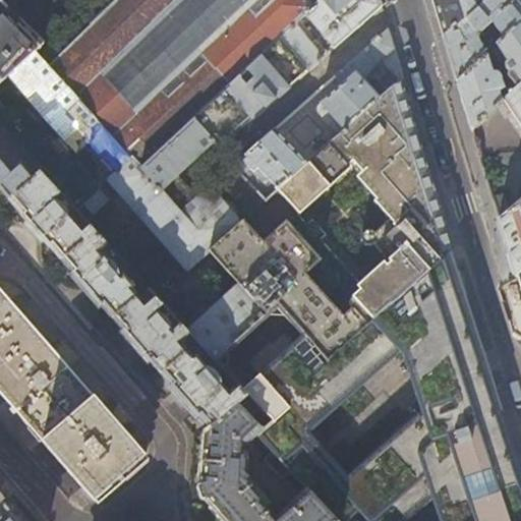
[(114,0),(61,52),(49,64),(141,167),(224,91),(278,40),(294,25),(312,9),(306,0),(320,0),(321,1),(321,0),(114,0)]
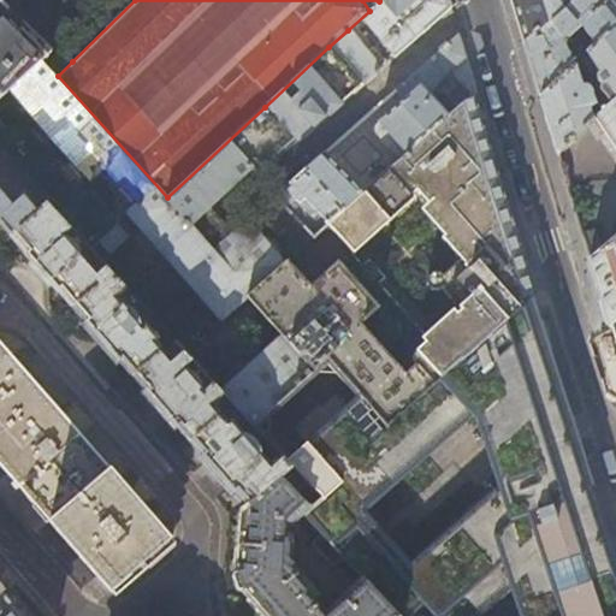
[(448,0),(379,0),(379,1),(369,11),(348,30),(357,31),(365,24),(392,59),(451,7),(448,0)]
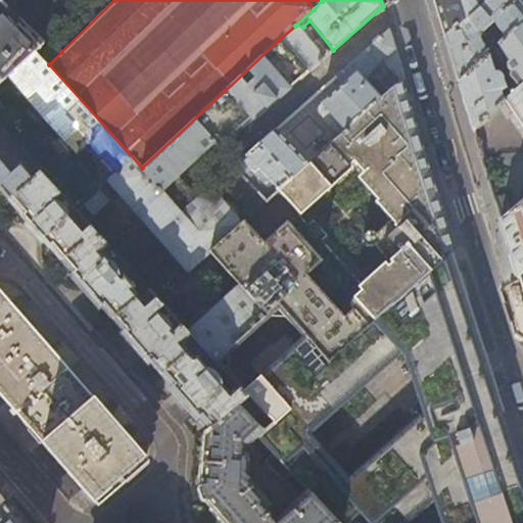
[(483,0),(433,0),(437,11),(444,36),(483,0)]
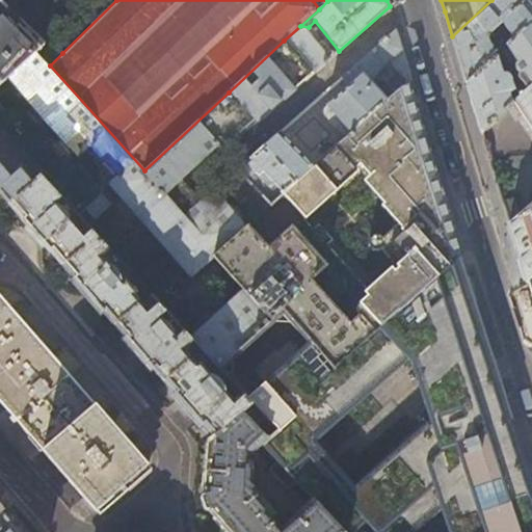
[(531,1),(531,0),(491,0),(452,36),(459,59),(467,83),(499,53),(531,23),(531,1)]
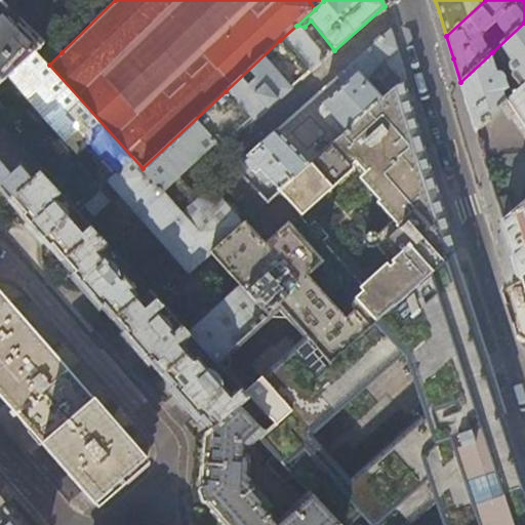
[(41,45),(0,3),(0,83),(8,77),(37,50),(49,65),(62,52),(48,39),(41,45)]
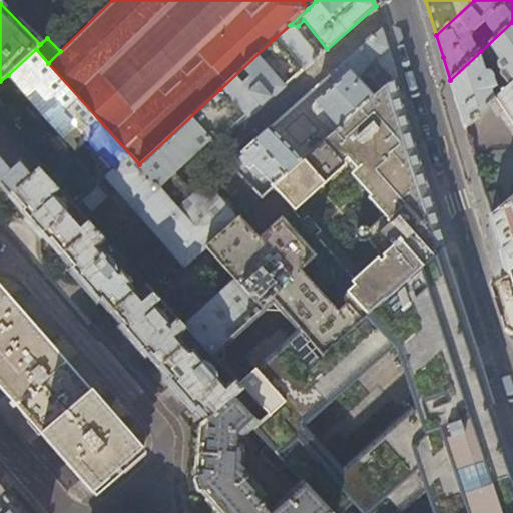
[(512,22),(481,51),(489,60),(499,70),(492,75),(496,88),(499,96),(512,83),(512,22)]
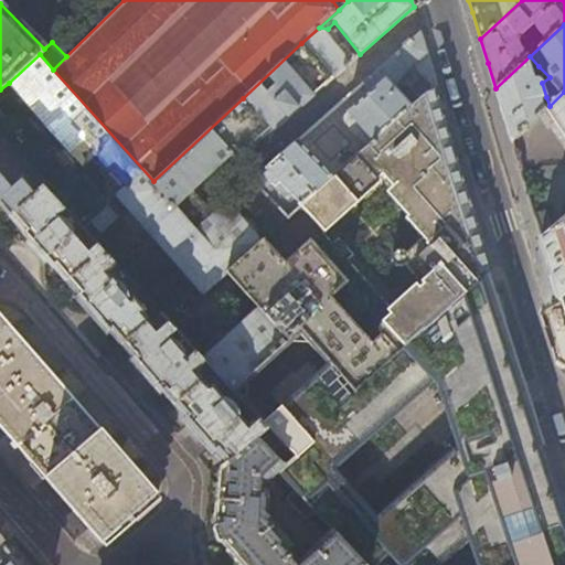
[(348,65),(319,28),(301,43),(333,77),(348,65)]
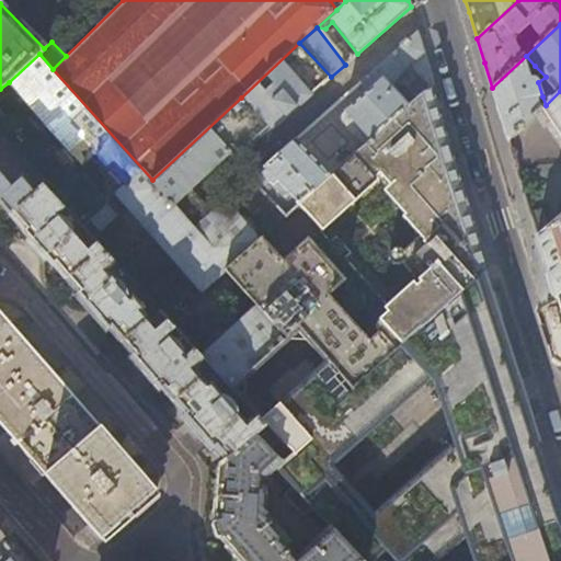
[(348,128),(365,147),(431,87),(434,84),(425,56),(418,31),(375,69),(377,72),(365,83),(371,91),(346,114),(355,123),(348,128)]
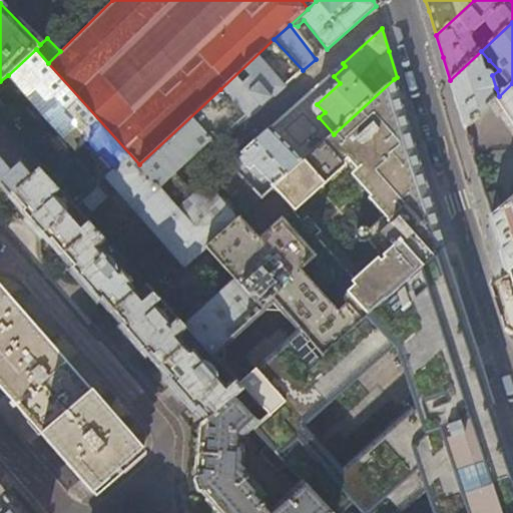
[(304,71),(303,70),(274,39),(220,89),(240,111),(248,120),(304,71)]
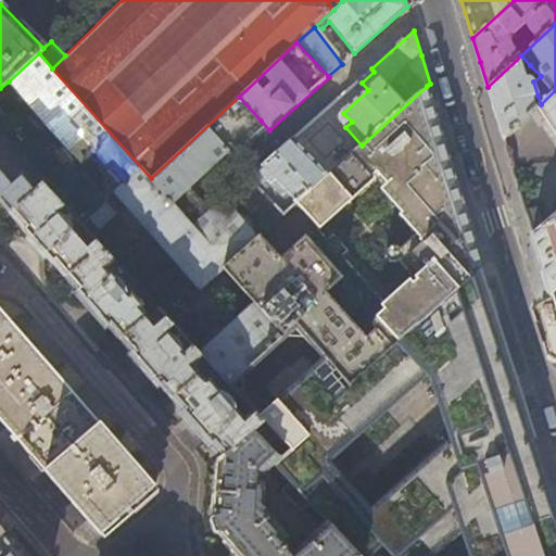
[(436,117),(318,224),(319,225),(320,227),(380,173),(392,186),(390,187),(390,190),(390,192),(391,194),(399,202),(405,203),(406,202),(409,205),(402,212),(418,231),(395,251),(420,279),(391,305),(379,317),(386,325),(369,339),(327,291),(343,277),(307,237),(282,258),(261,235),(260,236),(226,199),(218,206),(194,227),(178,209),(151,178),(52,68),(39,53),(9,81),(81,162),(96,150),(124,182),(114,193),(200,290),(224,269),(254,303),(200,352),(207,359),(230,384),(298,324),(352,382),(480,269),(474,243),(459,198),(436,117)]
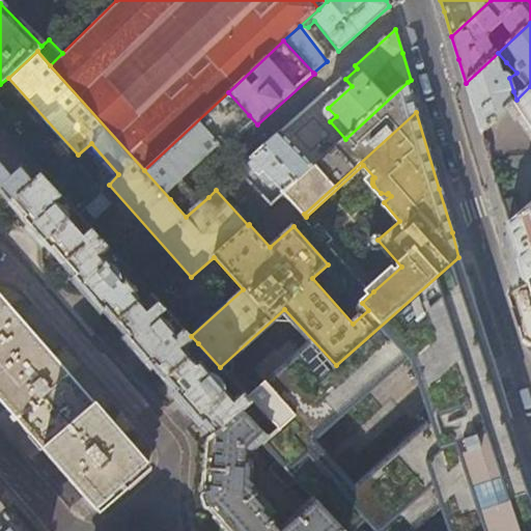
[(498,70),(506,62),(498,53),(466,83),(472,107),(480,132),(510,105),(506,93),(513,91),(509,78),(508,77),(507,76),(506,76),(505,75),(504,75),(503,75),(502,75),(501,75),(498,70)]
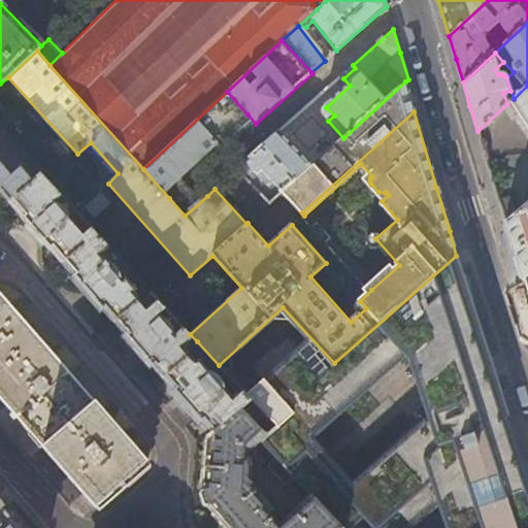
[(312,166),(284,192),(302,212),(414,111),(409,96),(405,81),(343,138),(312,166)]
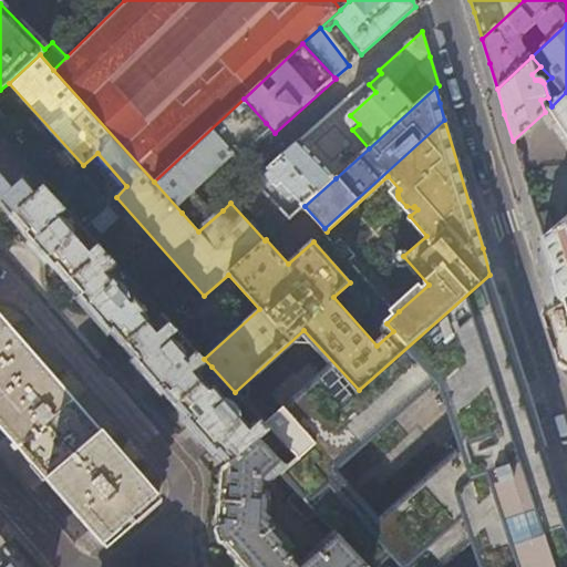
[(566,92),(552,106),(548,110),(566,136),(566,92)]
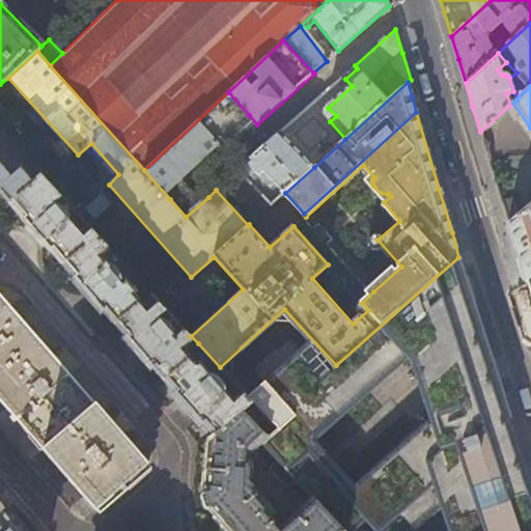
[(228,135),(249,115),(228,92),(144,170),(170,199),(186,185),(180,179),(218,145),(217,144),(227,134),(228,135)]
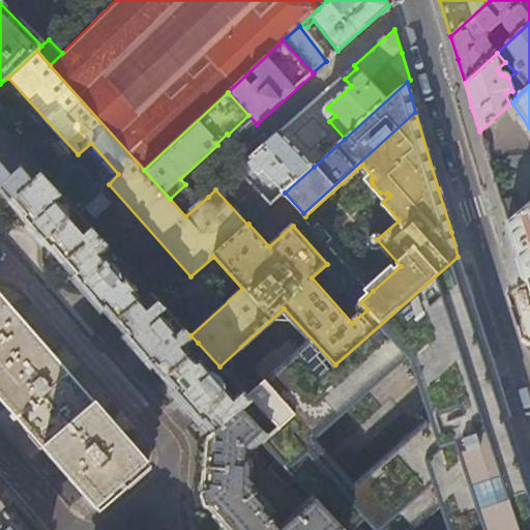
[(278,133),(251,158),(285,193),(314,167),(278,133)]
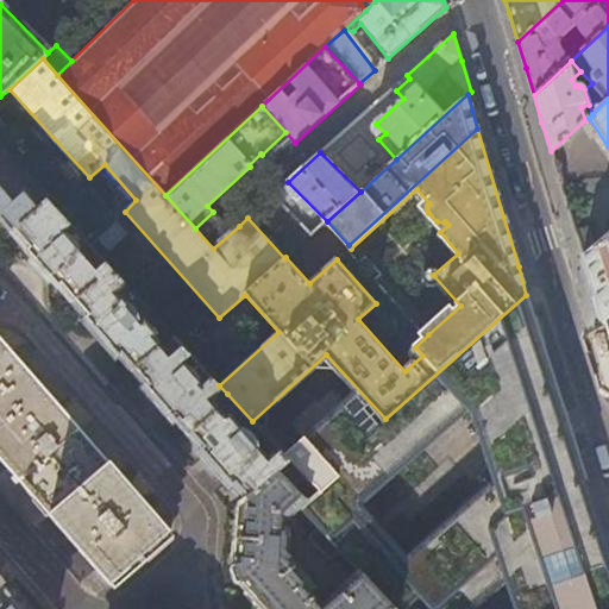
[(288,182),(272,195),(274,195),(312,234),(327,221),(288,182)]
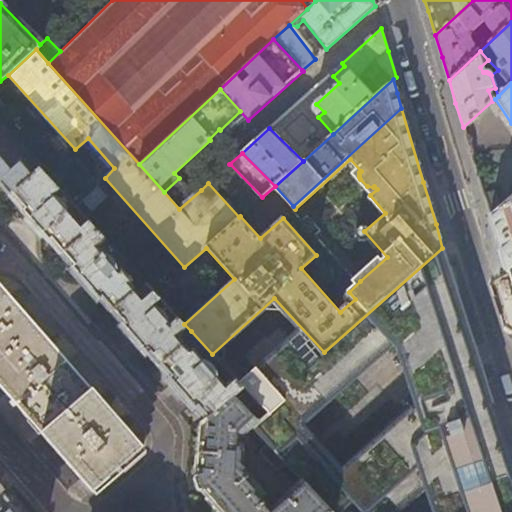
[(0,189),(6,195),(29,174),(17,161),(9,169),(0,158),(0,189)]
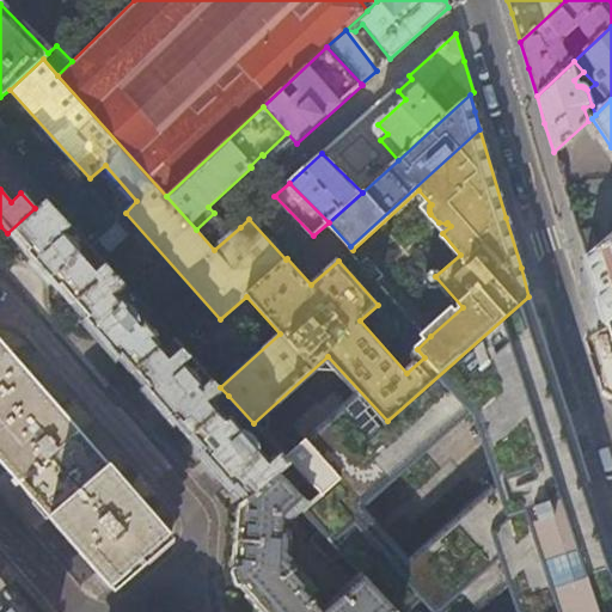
[(35,208),(7,233),(36,267),(69,303),(93,280),(91,277),(96,273),(78,254),(78,252),(77,250),(77,248),(74,245),(73,243),(71,240),(68,239),(66,238),(63,237),(61,233),(69,225),(46,199),(35,208)]
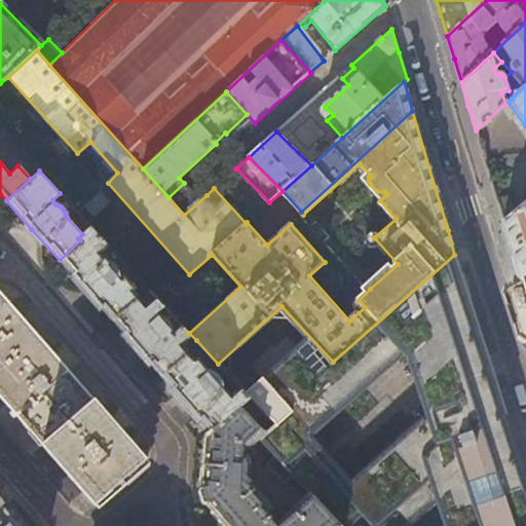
[(525,273),(525,203),(503,223),(513,253),(521,279),(525,274),(525,273)]
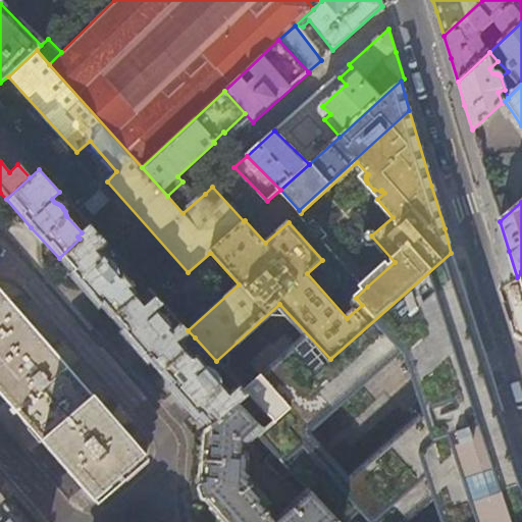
[(300,211),(289,222),(322,260),(307,273),(347,318),(362,305),(356,298),(367,286),(323,238),(328,232),(314,217),(309,221),(301,213),(300,211)]
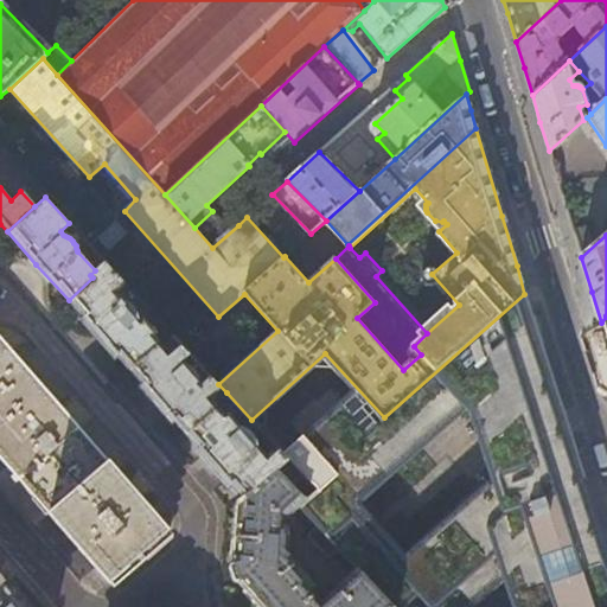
[(93,278),(69,300),(97,333),(127,366),(155,340),(151,334),(153,331),(141,319),(139,321),(136,319),(136,315),(135,313),(134,311),(131,306),(128,304),(126,302),(123,301),(120,300),(113,292),(119,286),(121,288),(126,285),(104,261),(95,270),(90,275),(93,278)]
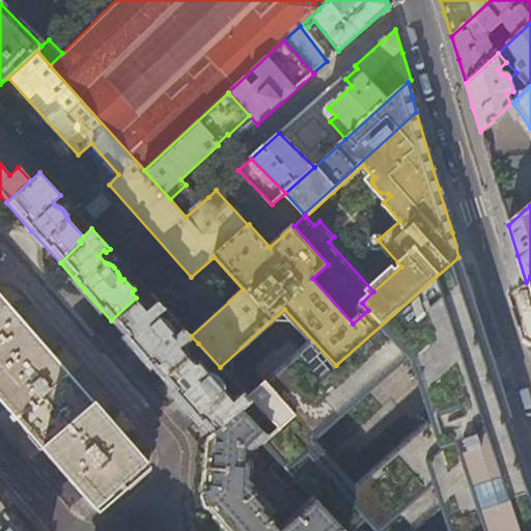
[(484,334),(458,257),(336,365),(284,309),(220,367),(239,387),(249,397),(278,429),(269,439),(262,445),(275,458),(294,478),(307,493),(326,513),(389,455),(395,462),(421,441),(431,450),(440,443),(477,409),(492,403),(497,404),(501,408),(510,421),(511,420),(484,334)]
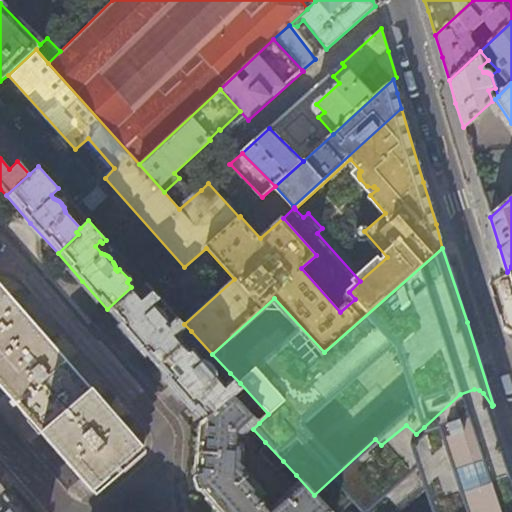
[(0,386),(16,405),(65,462),(93,493),(143,449),(122,425),(84,381),(38,328),(0,285),(0,386)]
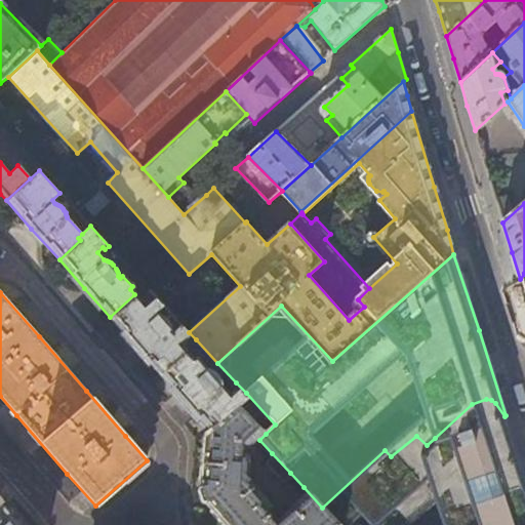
[(134,294),(110,317),(134,344),(159,372),(184,350),(196,339),(189,332),(180,322),(171,330),(169,328),(168,325),(167,322),(164,319),(162,317),(160,316),(157,315),(155,311),(163,304),(154,293),(143,304),(134,294)]
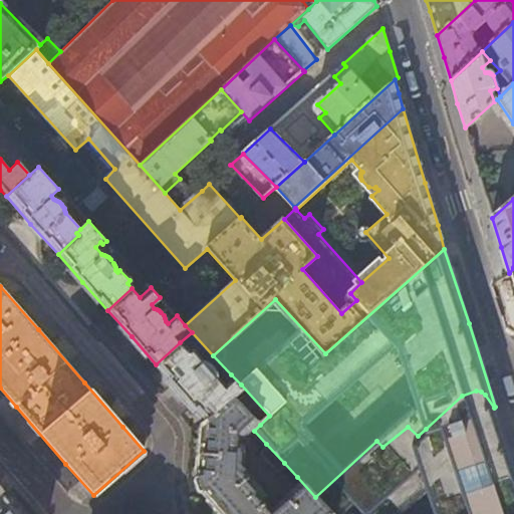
[(180,342),(156,364),(182,394),(204,419),(241,384),(231,374),(222,383),(213,373),(213,372),(212,370),(211,367),(210,365),(208,363),(206,362),(204,360),(202,359),(200,358),(189,346),(186,349),(180,342)]
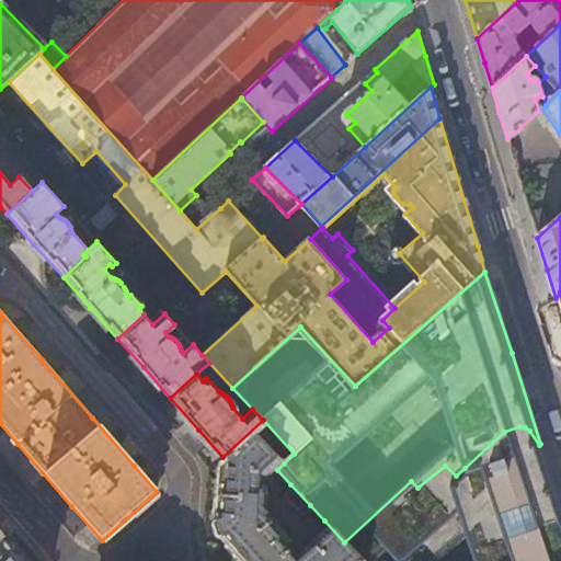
[(294,454),(263,420),(222,457),(219,460),(215,523),(220,538),(240,560),(362,560),(344,542),(324,521),(306,538),(313,547),(299,559),(286,545),(290,541),(260,505),(261,504),(261,492),(259,492),(260,474),(264,474),(279,460),(284,464),(294,454)]
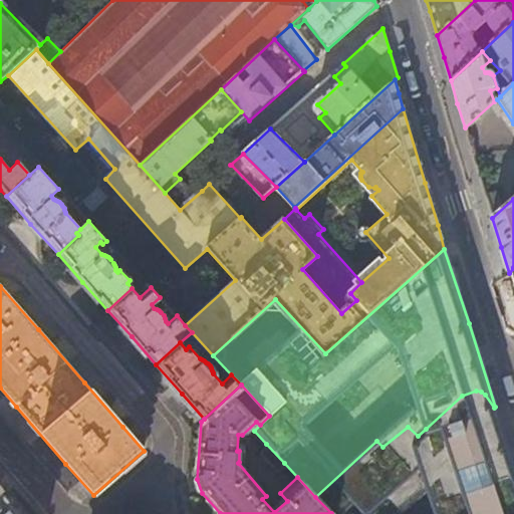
[(454,513),(453,513),(513,513),(513,464),(495,407),(494,408),(485,395),(481,392),(476,391),(462,396),(426,429),(443,479),(454,513)]
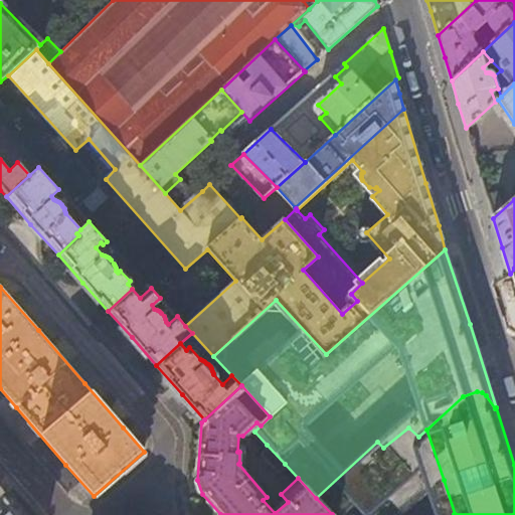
[(377,442),(316,498),(332,514),(385,514),(380,499),(444,480),(426,430),(418,437),(408,427),(383,448),(377,442)]
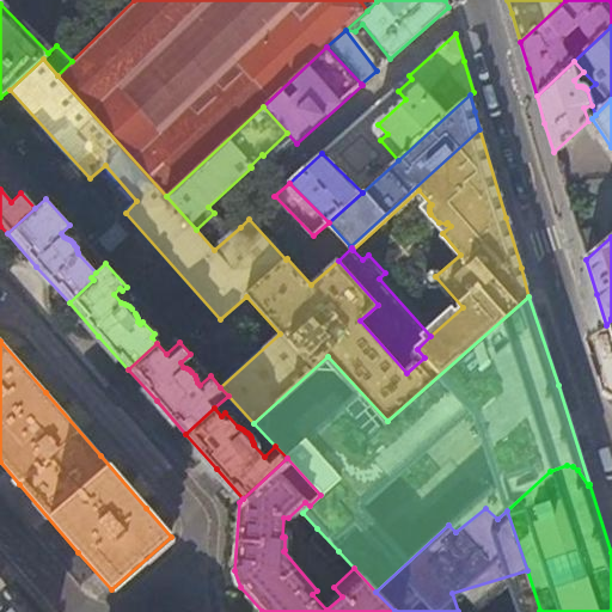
[(330,558),(338,551),(317,528),(310,536),(330,558)]
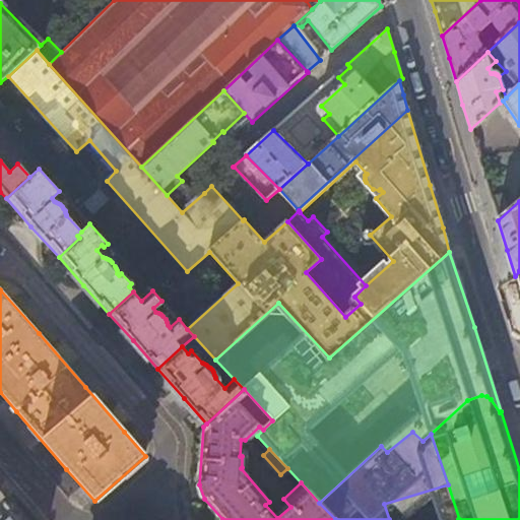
[(22,519),(4,499),(0,494),(0,519),(22,519)]
